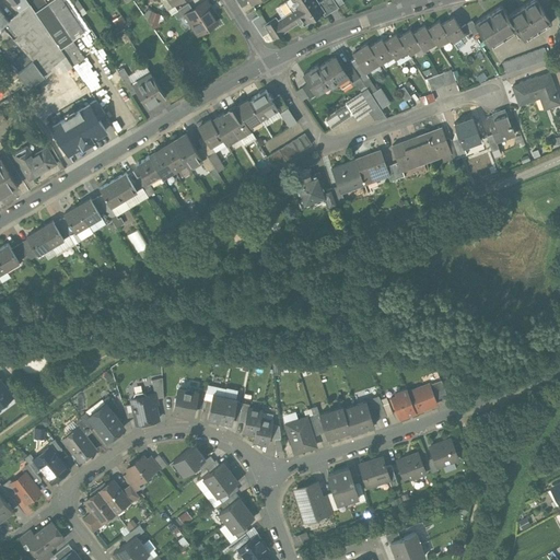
[(10,0),(19,11),(30,2),(27,0),(10,0)]
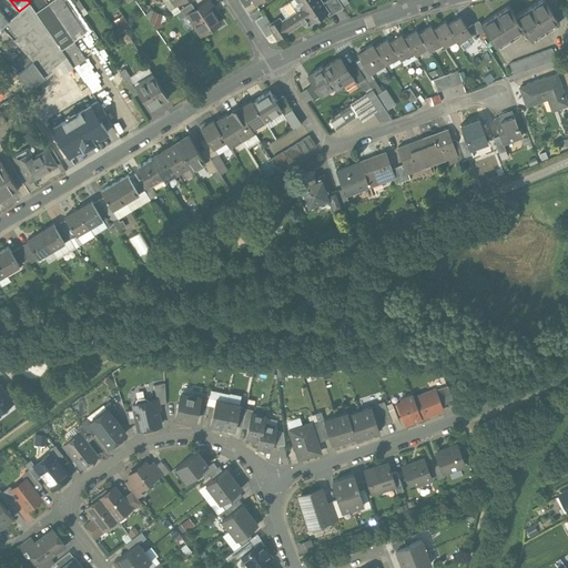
[(64,2),(62,0),(52,0),(47,3),(43,0),(28,0),(67,57),(73,67),(85,58),(73,39),(84,32),(70,10),(72,8),(67,0),(64,2)]
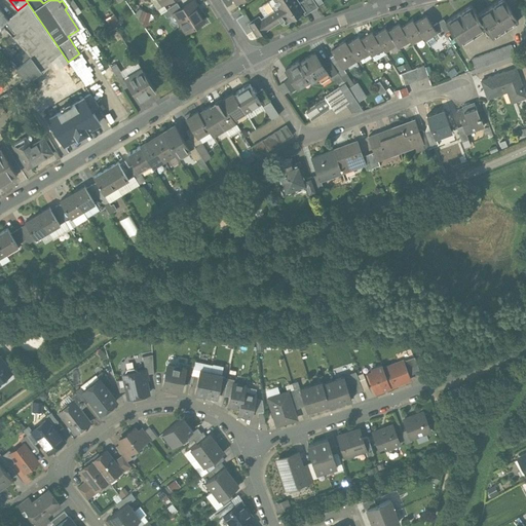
[(296,0),(272,0),(270,1),(276,10),(260,22),(257,16),(247,24),(238,29),(247,42),(257,36),(280,22),(282,23),(290,19),(291,21),(303,12),(303,11),(299,4),(296,0)]
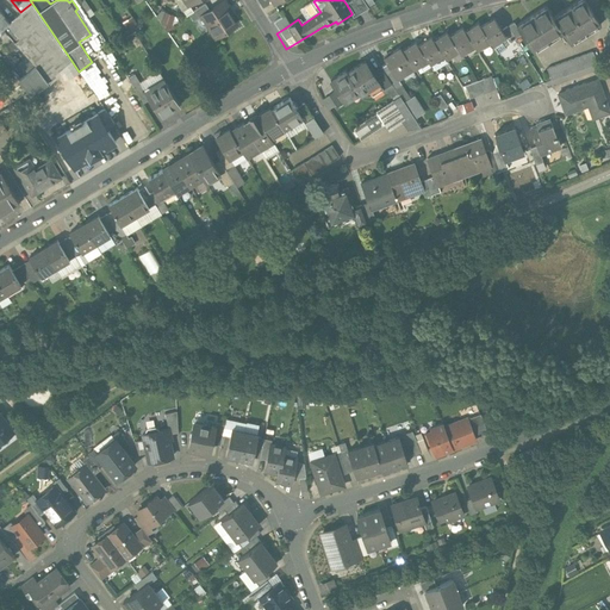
[(354,0),(347,5),(352,13),(352,14),(354,19),(369,10),(362,0),(354,0)]
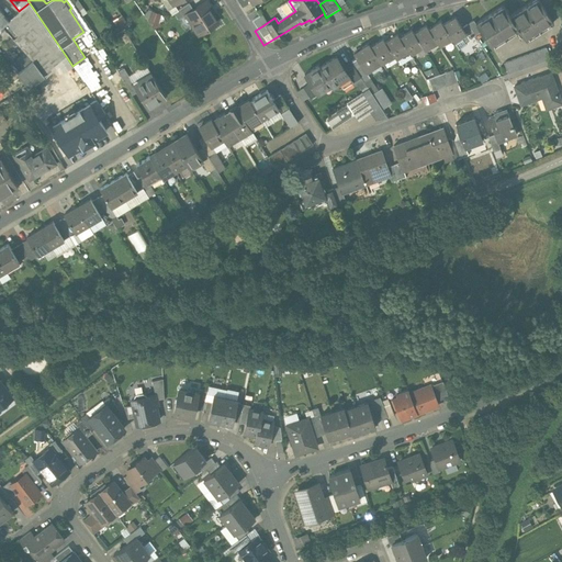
[(537,0),(536,0),(509,17),(517,27),(524,37),(551,20),(537,0)]
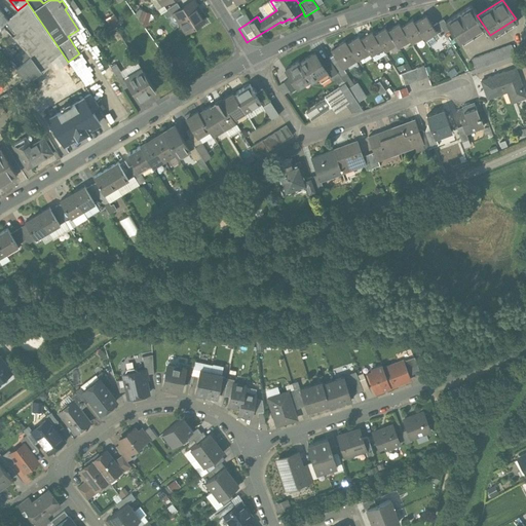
[(180,9),(175,13),(181,23),(180,28),(182,31),(186,32),(192,28),(191,26),(197,23),(198,24),(203,21),(195,9),(197,8),(192,1),(180,9)]
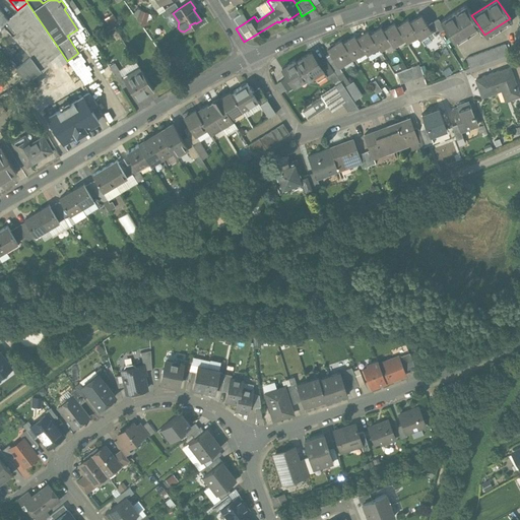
[(61,52),(27,2),(17,10),(7,19),(1,24),(30,57),(16,68),(25,80),(42,69),(41,68),(61,52)]
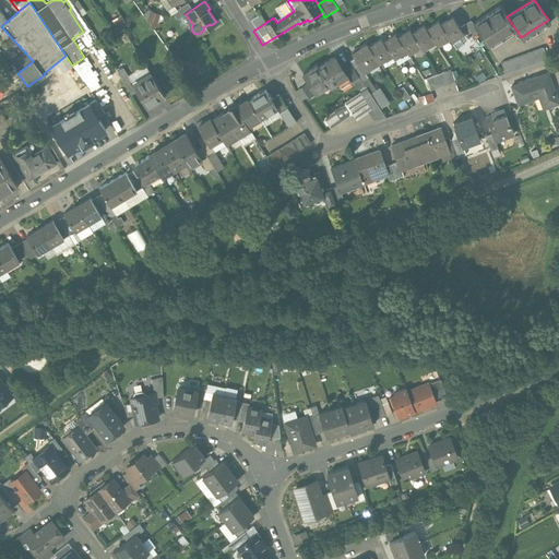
[(178,20),(186,14),(191,10),(187,3),(174,13),(178,20)]
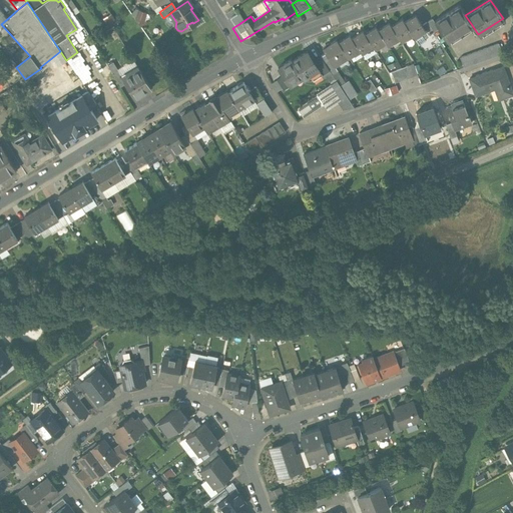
[(459,6),(434,22),(439,29),(447,41),(472,25),(465,15),(459,6)]
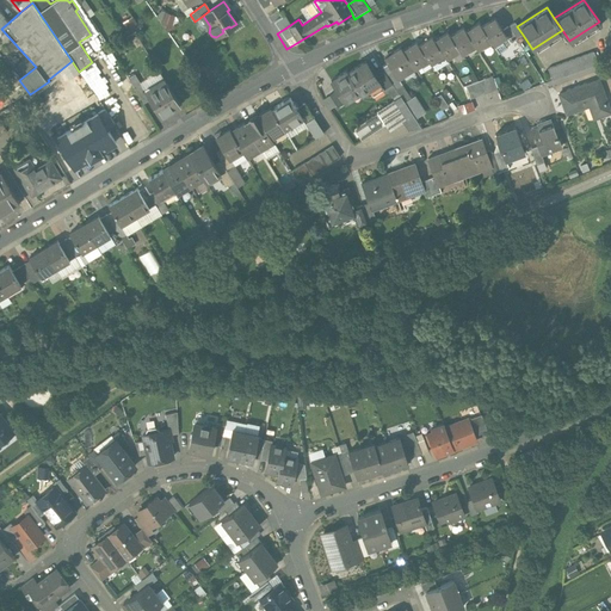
[(172,29),(176,14),(162,11),(159,25),(172,29)]
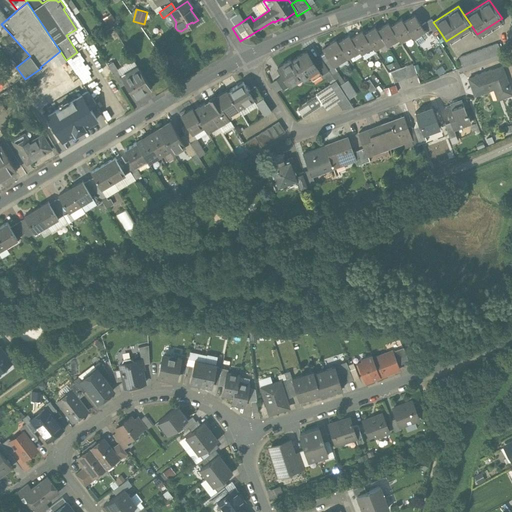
[(105,16),(109,27),(117,24),(113,13),(105,16)]
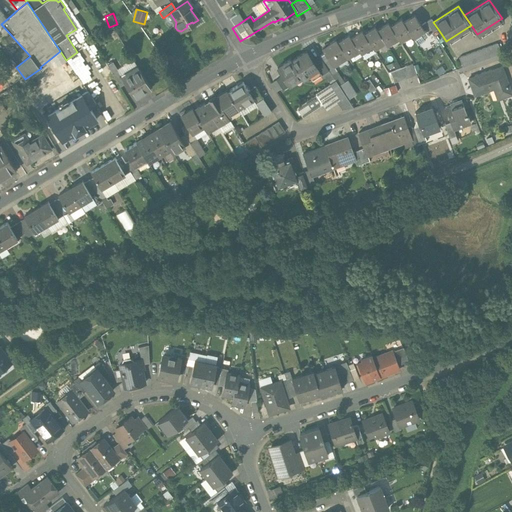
[(413,38),(424,31),(421,26),(414,16),(403,23),(411,35),(413,38)]
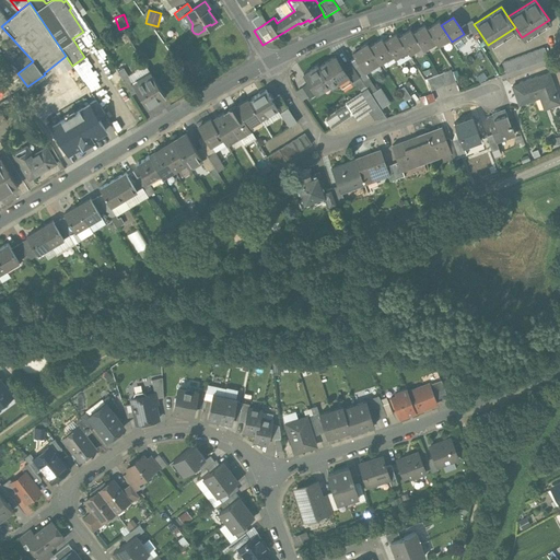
[(479,32),(474,24),(471,21),(466,24),(474,36),(479,32)]
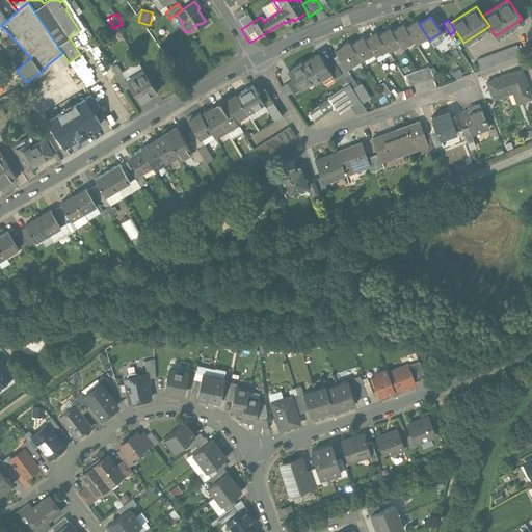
[(416,44),(427,36),(419,24),(417,21),(405,28),(414,41),(416,44)]
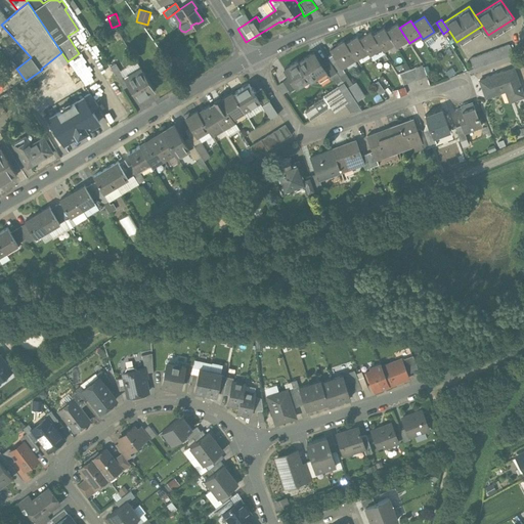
[(443,34),(436,23),(431,27),(434,32),(438,37),(443,34)]
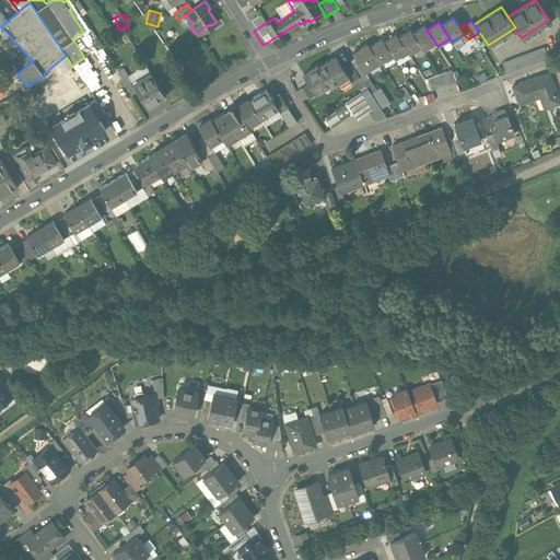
[(424,25),(412,34),(421,46),(423,50),(435,43),(427,30),(424,25)]
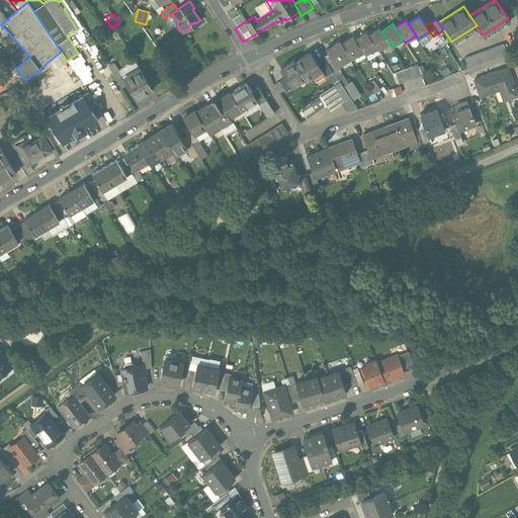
[(377,51),(390,42),(381,31),(379,28),(368,35),(375,48),(377,51)]
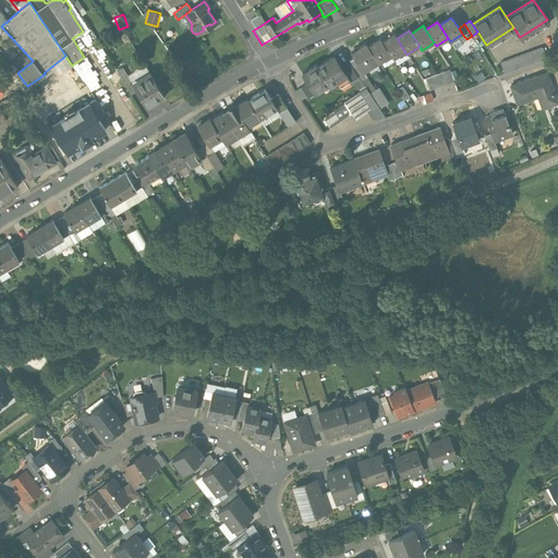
[(395,35),(383,43),(391,56),(392,59),(404,51),(397,38),(395,35)]
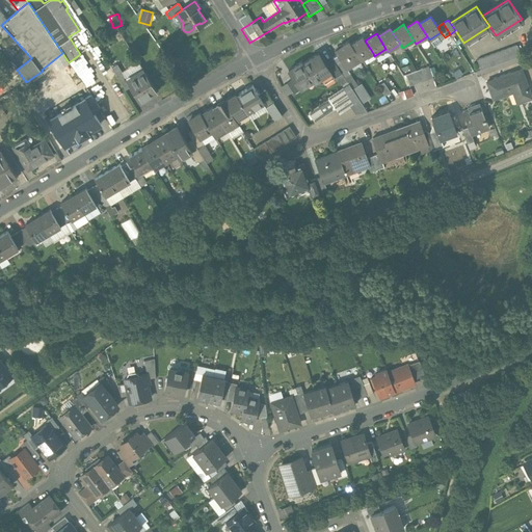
[(363,36),(351,45),(361,60),(373,53),(365,41),(363,36)]
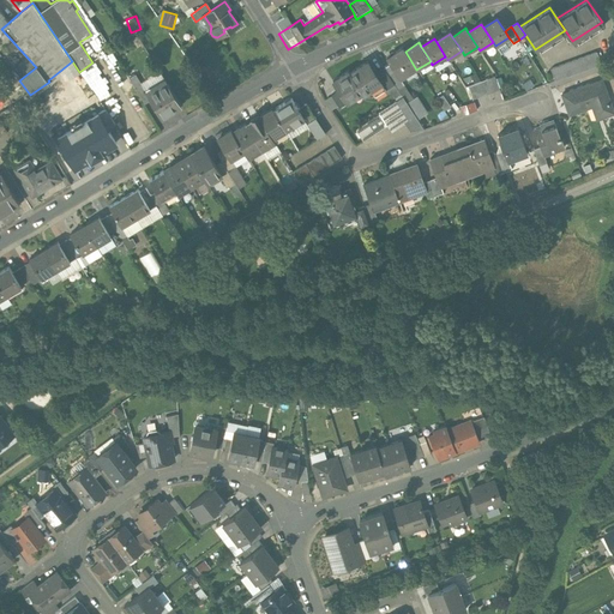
[(403,48),(386,59),(390,65),(399,80),(416,70),(405,52),(403,48)]
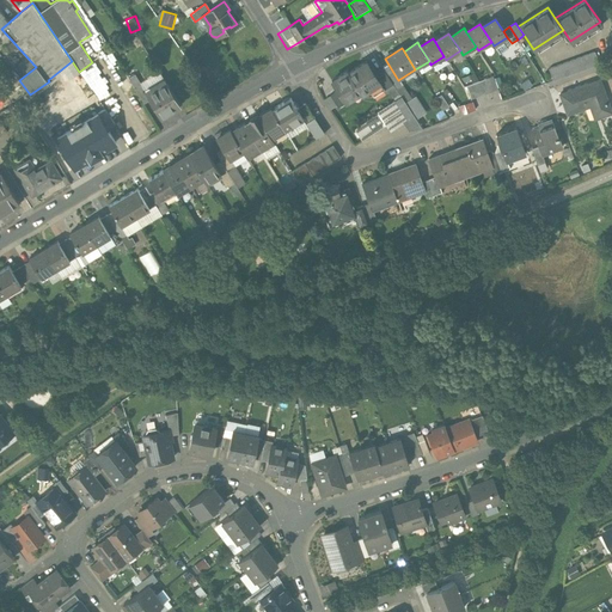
[(594,53),(581,57),(588,68),(599,65),(594,53)]
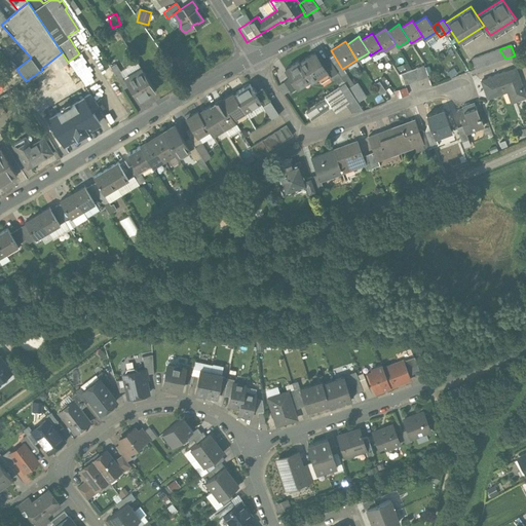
[(499,49),(472,60),(476,70),(505,59),(499,49)]
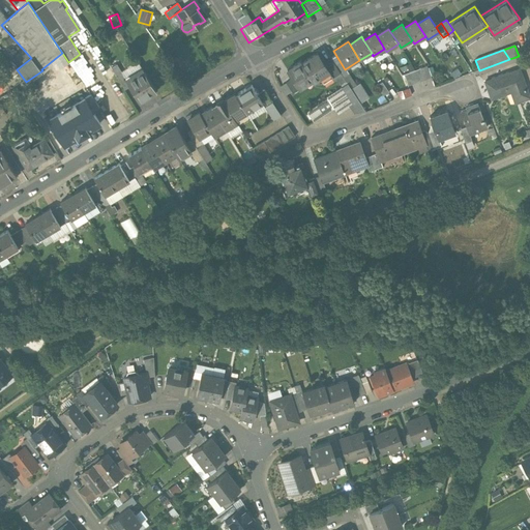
[(317,55),(301,65),(300,63),(287,71),(288,72),(293,80),(298,89),(312,80),(313,82),(319,79),(323,84),(332,78),(325,67),(317,55)]
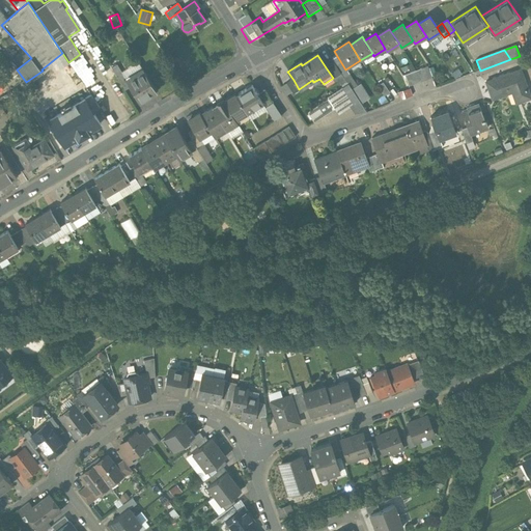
[(350,75),(345,70),(337,56),(332,59),(334,62),(340,73),(344,78),(350,75)]
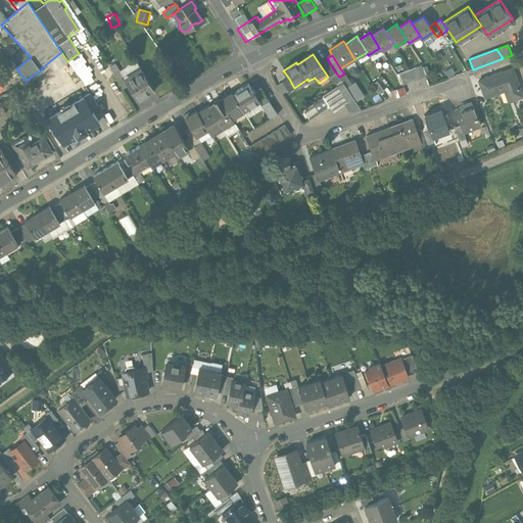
[(321,66),(328,77),(335,72),(329,61),(321,66)]
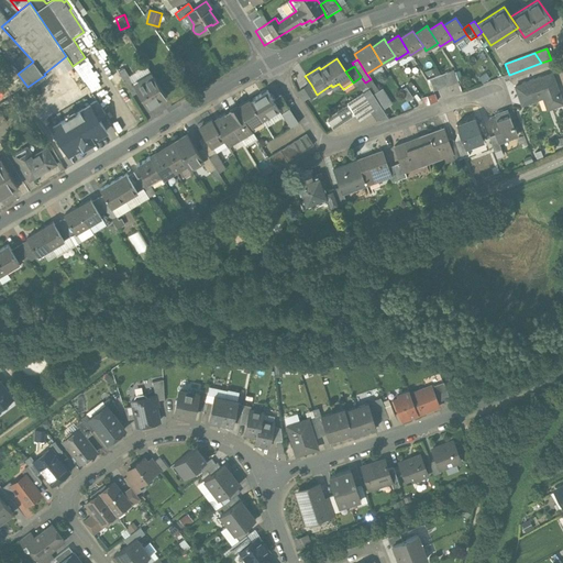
[(453,70),(446,73),(452,85),(457,83),(453,70)]
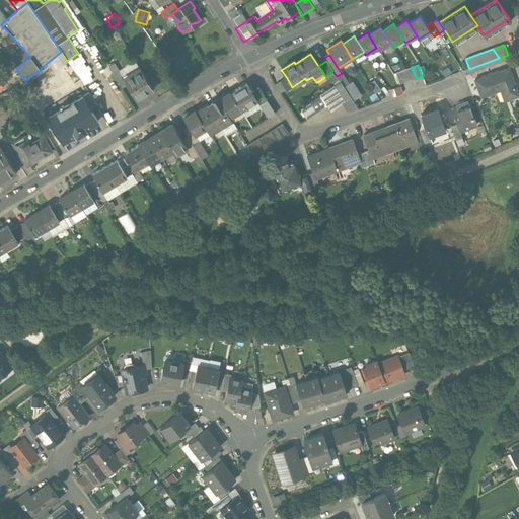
[(417,78),(412,67),(395,73),(399,84),(417,78)]
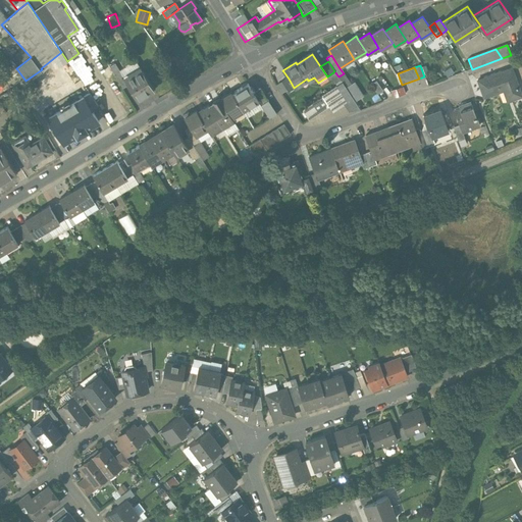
[(501,72),(477,81),(483,98),(507,90),(511,101),(521,97),(512,68),(510,69),(511,71),(502,74),(501,72)]
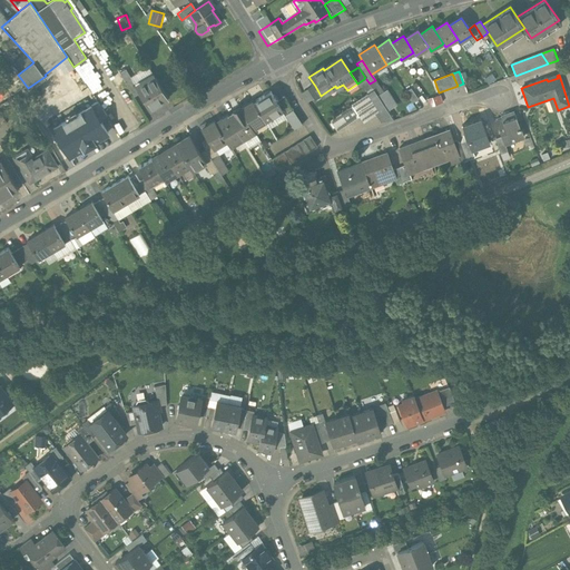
[(154,76),(136,87),(140,92),(150,109),(167,98),(154,76)]
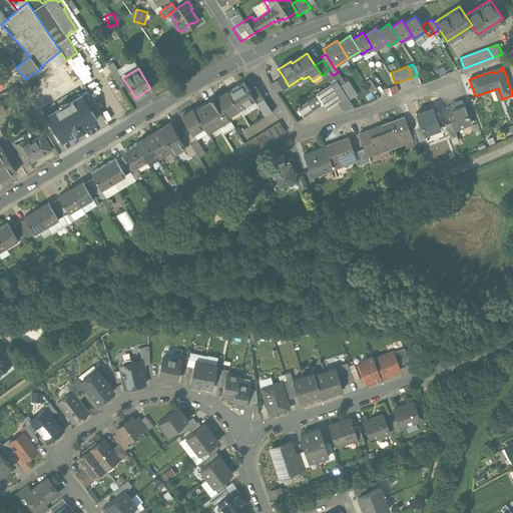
[(126,83),(122,78),(118,70),(112,73),(120,86),(126,83)]
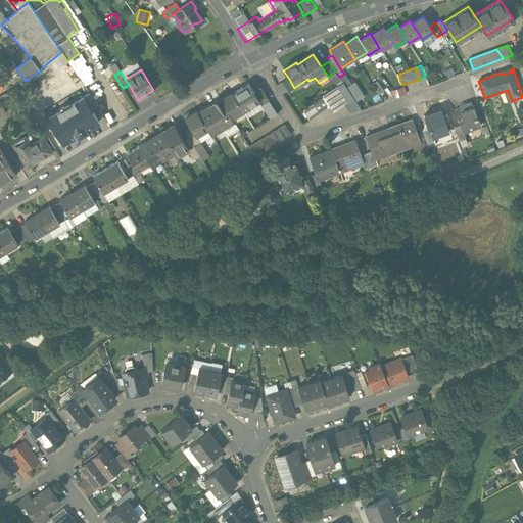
[(351,85),(344,74),(339,77),(355,102),(364,97),(354,83),(351,85)]
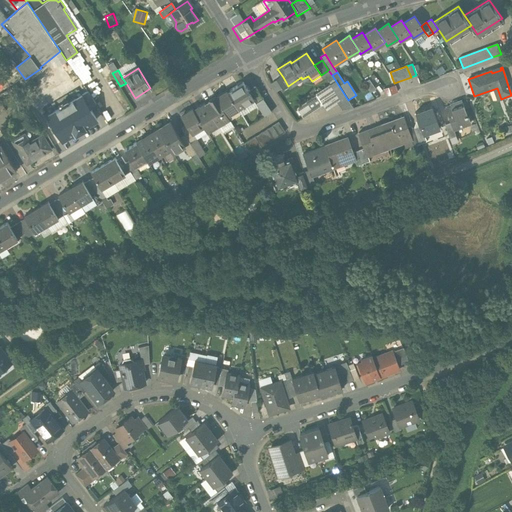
[(282,90),(288,86),(283,77),(277,81),(282,90)]
